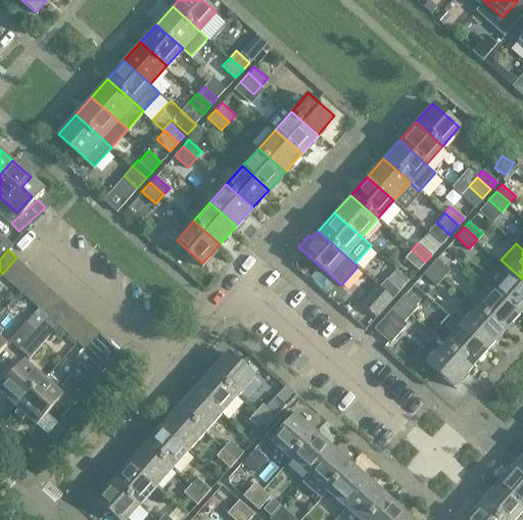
[(425,262),(412,249),(403,258),(417,271),(425,262)]
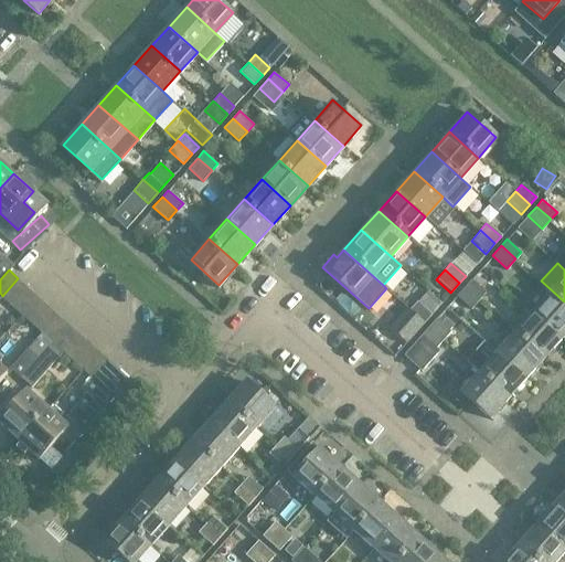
[(18,278),(2,296),(11,304),(28,286),(18,278)]
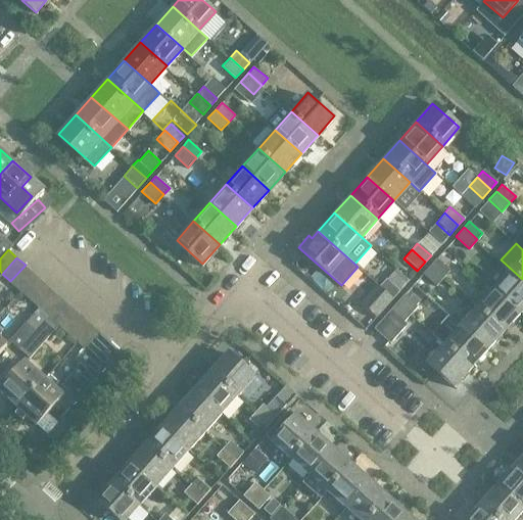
[(431,264),(444,276),(450,270),(436,257),(431,264)]
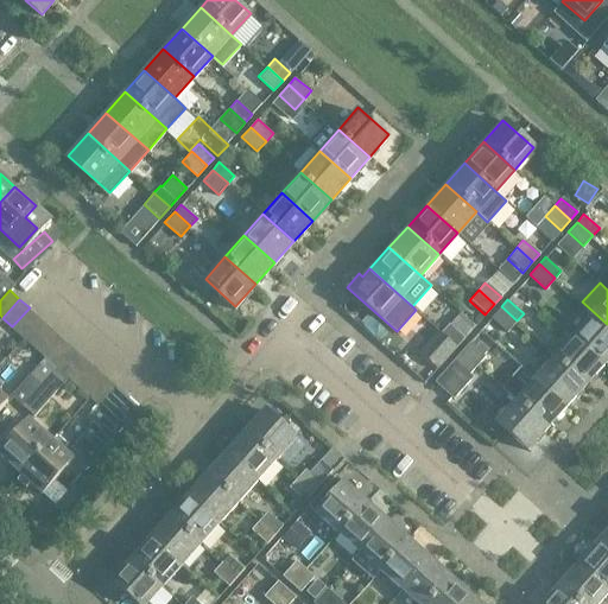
[(590,313),(574,332),(606,361),(607,357),(607,324),(582,302),(581,304),(590,313)]
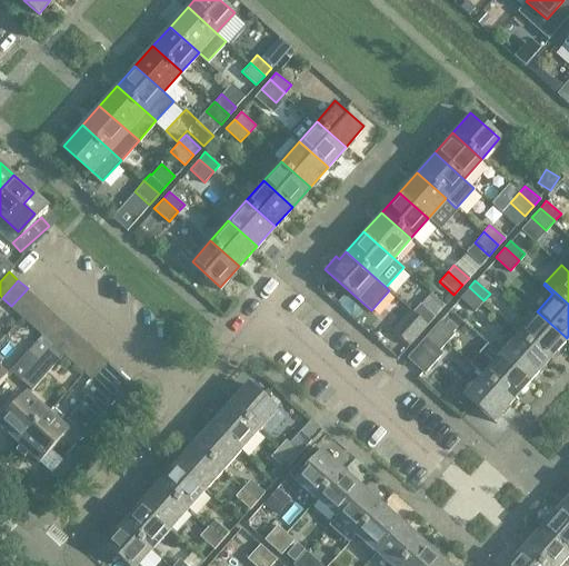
[(469,287),(460,297),(475,310),(483,300),(469,287)]
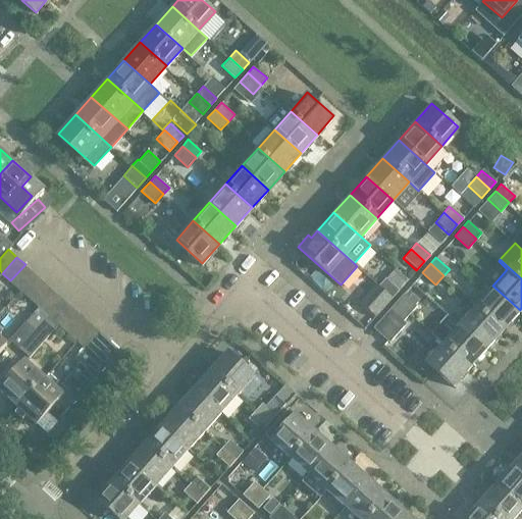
[(34,271),(25,264),(10,280),(19,288),(34,271)]
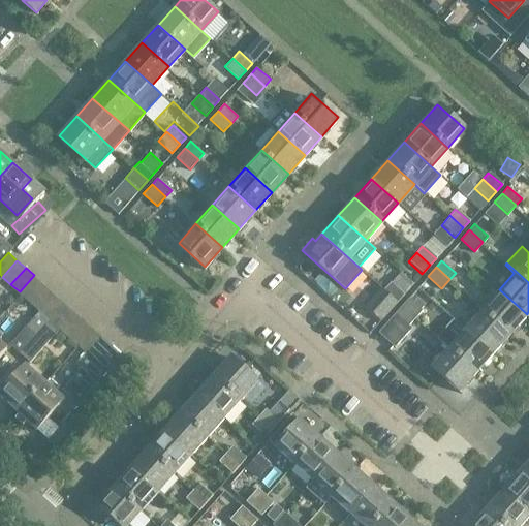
[(34,275),(20,291),(28,300),(42,283),(34,275)]
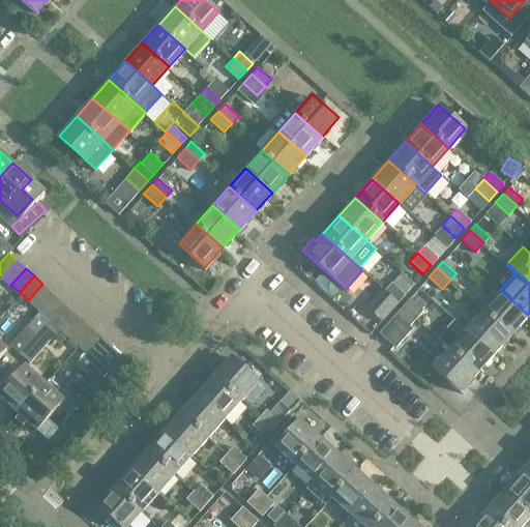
[(390,283),(384,289),(399,301),(404,295),(390,283)]
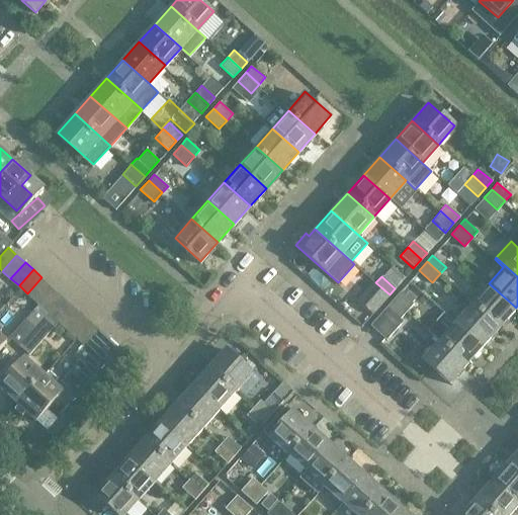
[(41,277),(27,293),(35,301),(50,284),(41,277)]
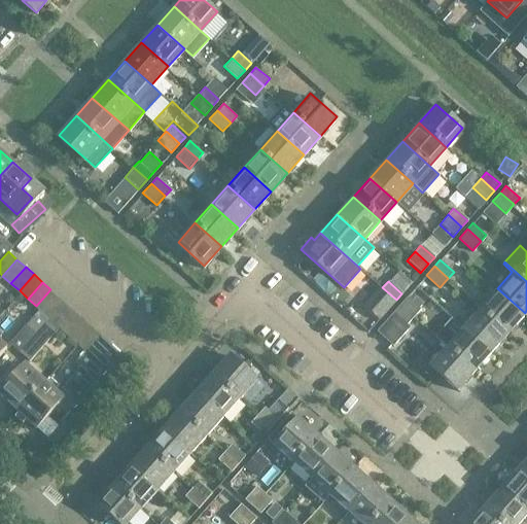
[(389,308),(396,300),(382,287),(380,286),(363,305),(372,313),(379,319),(381,317),(389,308)]
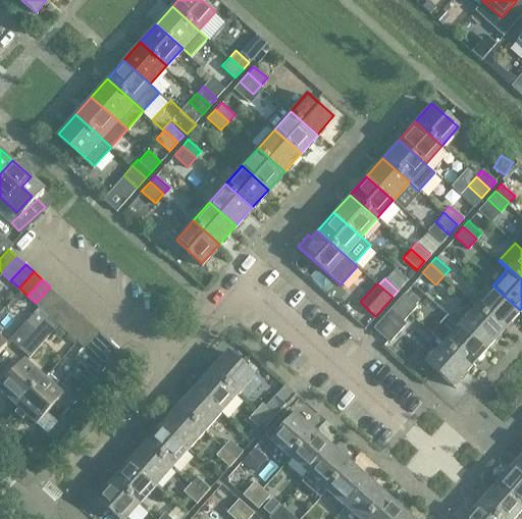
[(492,286),(476,304),(504,328),(520,310),(492,286)]
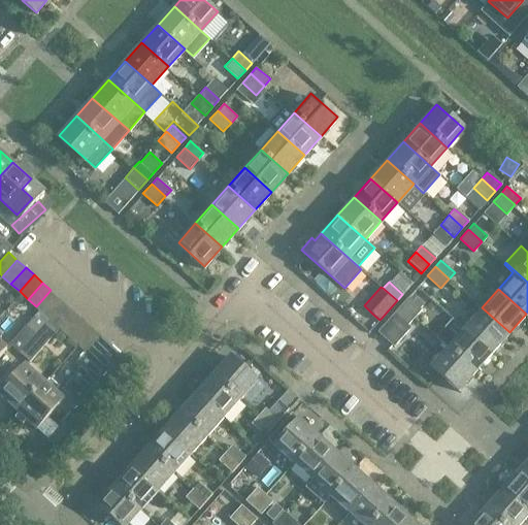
[(51,290),(36,306),(45,314),(60,297),(51,290)]
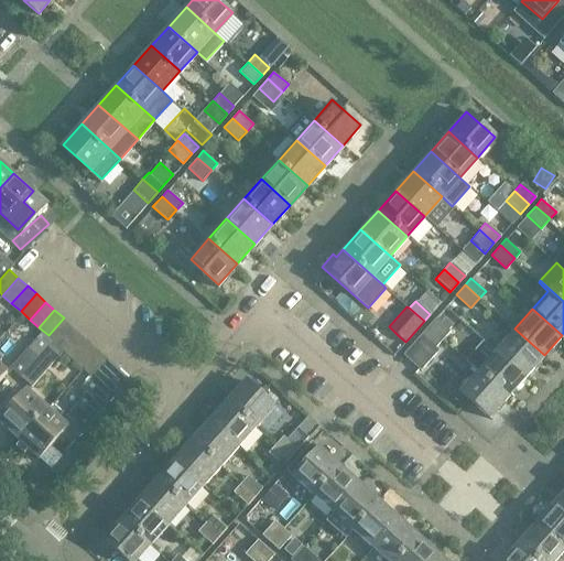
[(451,330),(436,316),(435,316),(430,323),(445,336),(451,330)]
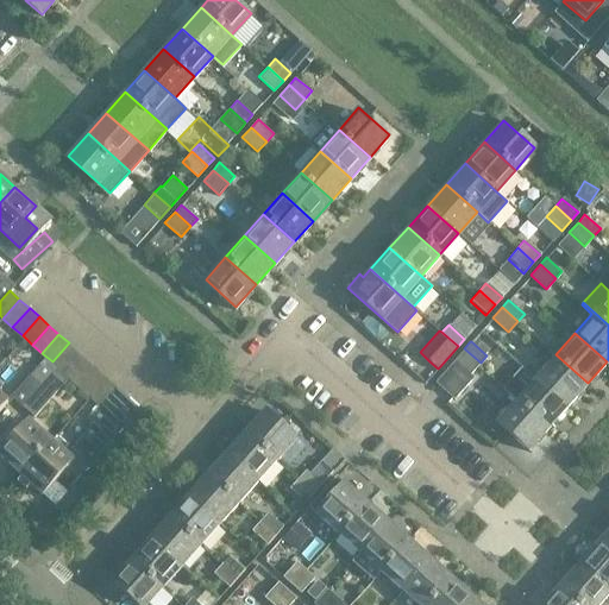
[(69,342),(52,361),(62,370),(79,352),(69,342)]
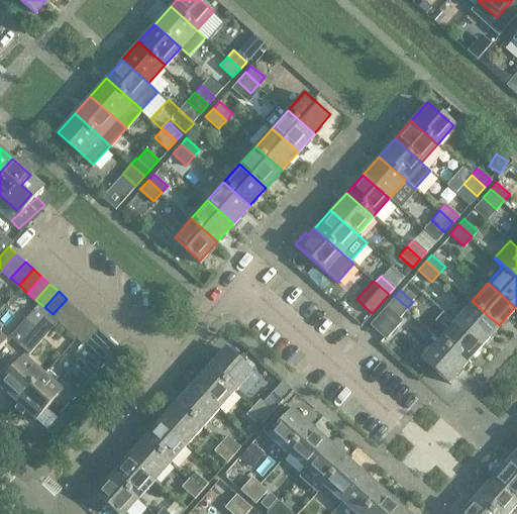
[(394,296),(386,304),(371,322),(387,336),(403,319),(400,316),(408,308),(394,296)]
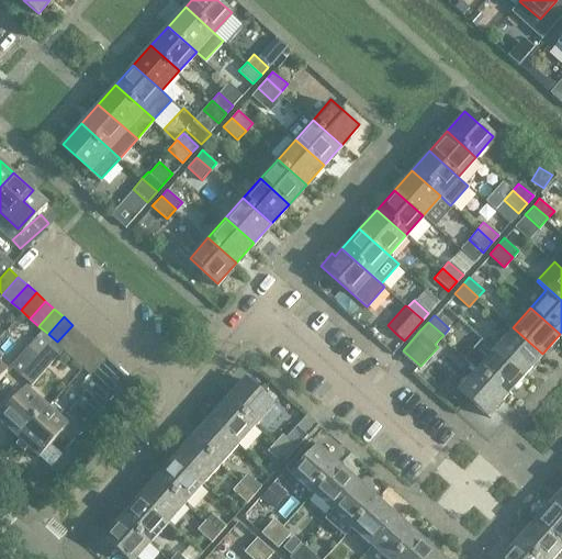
[(72,325),(57,342),(66,349),(81,333),(72,325)]
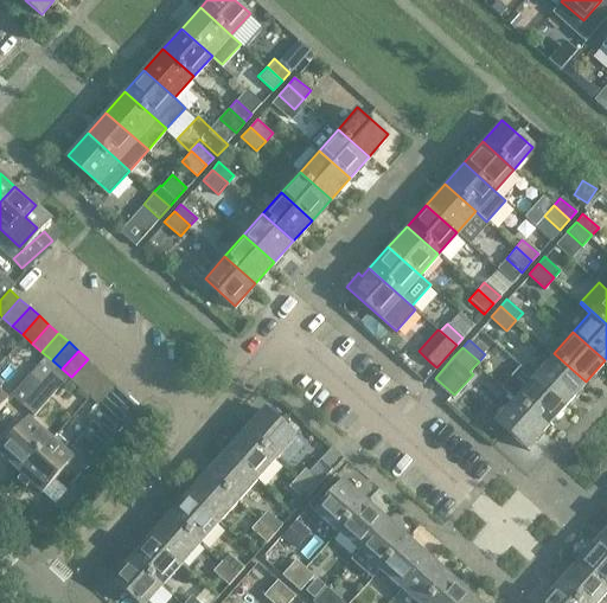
[(554,353),(535,374),(567,402),(586,382),(554,353)]
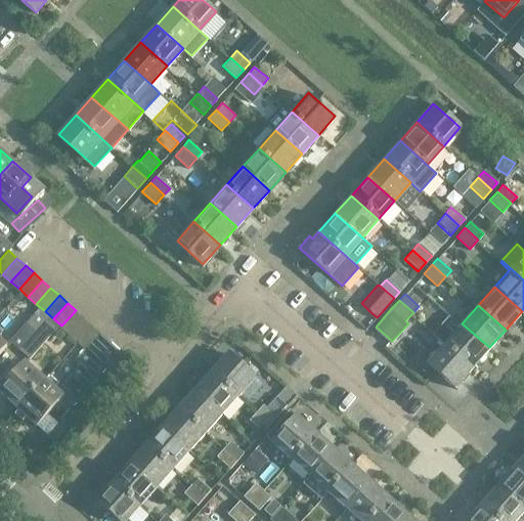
[(37,308),(9,339),(19,348),(47,317),(37,308)]
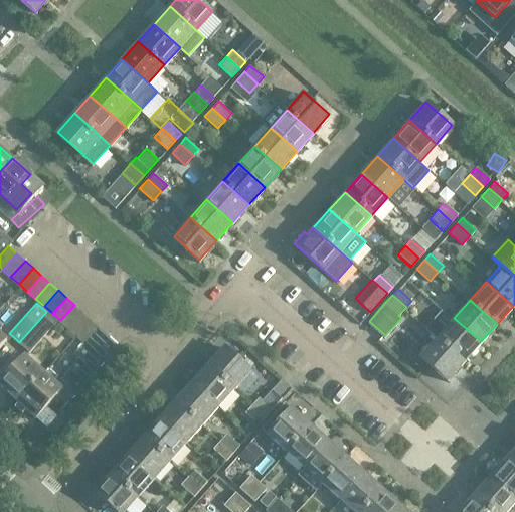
[(74,305),(60,320),(68,327),(82,312),(74,305)]
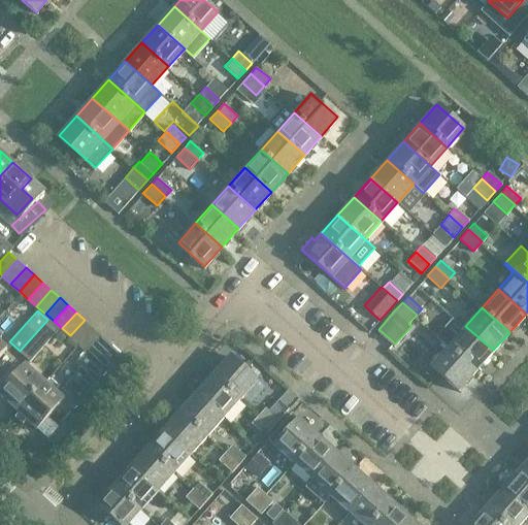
[(493,350),(465,326),(454,316),(437,333),(439,335),(476,368),(493,350)]
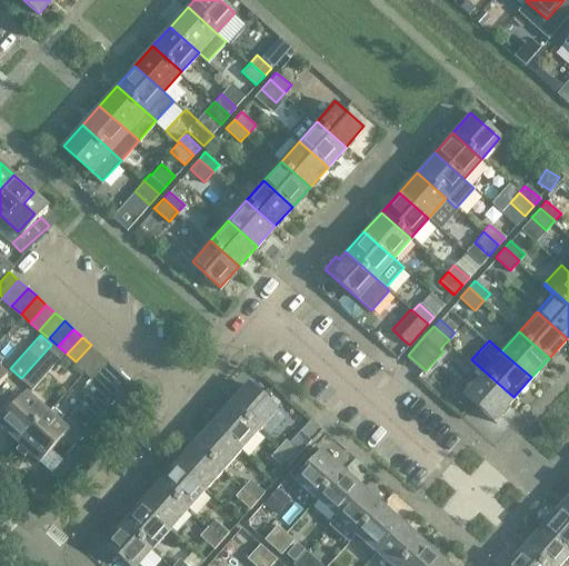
[(51,345),(21,378),(32,388),(62,355),(51,345)]
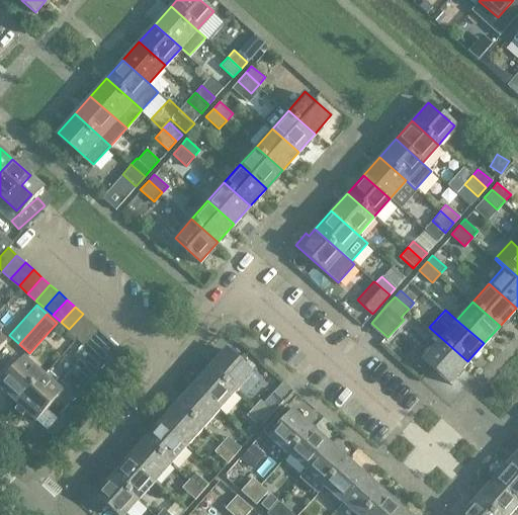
[(84,343),(85,344),(99,329),(91,321),(77,337),(84,343)]
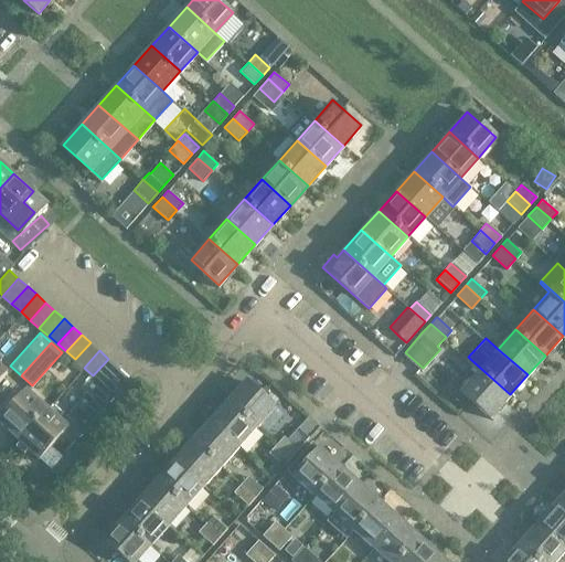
[(108,359),(93,375),(103,384),(118,367),(108,359)]
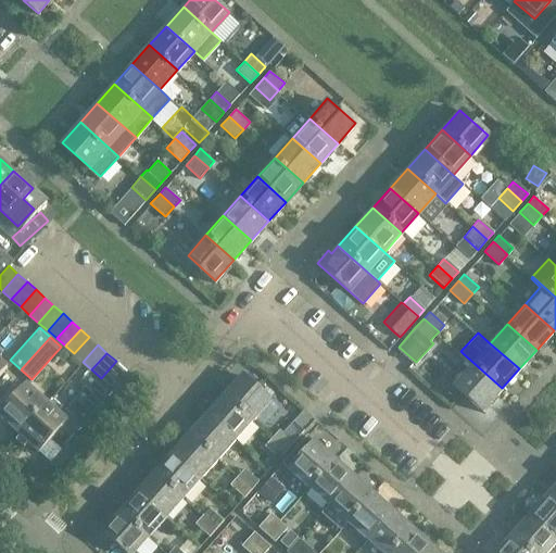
[(483,407),(502,388),(463,353),(463,354),(472,363),(455,382),(483,407)]
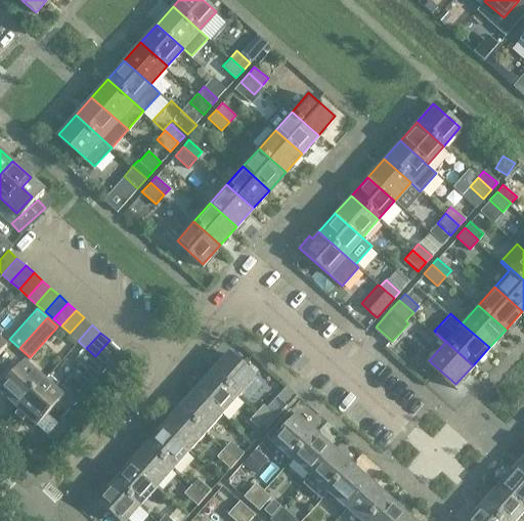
[(110,340),(95,356),(105,365),(120,349),(110,340)]
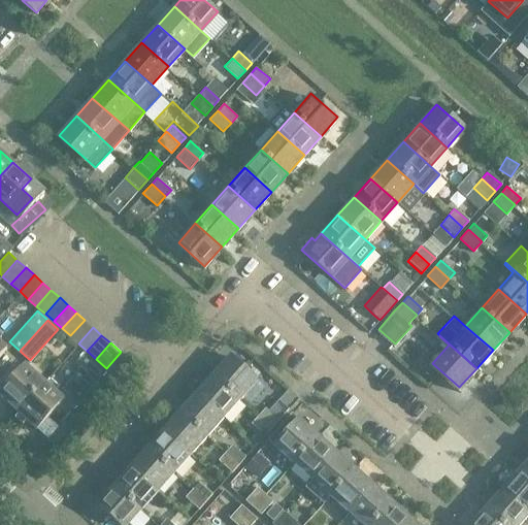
[(44,381),(19,409),(38,427),(48,415),(58,423),(77,401),(78,402),(99,379),(107,369),(106,368),(96,359),(87,351),(86,350),(75,361),(80,365),(58,392),(55,389),(58,385),(48,375),(44,381)]
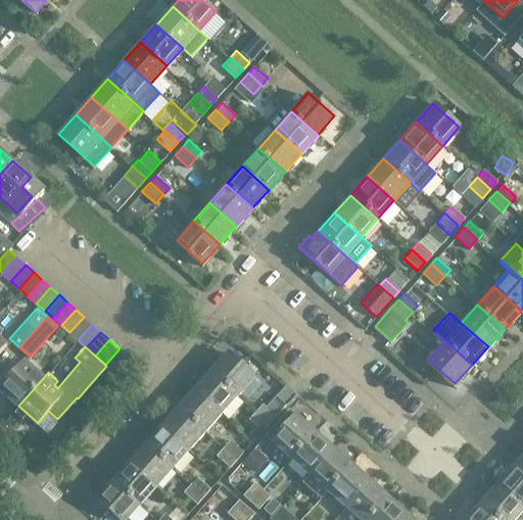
[(228,349),(210,369),(237,392),(254,374),(228,349)]
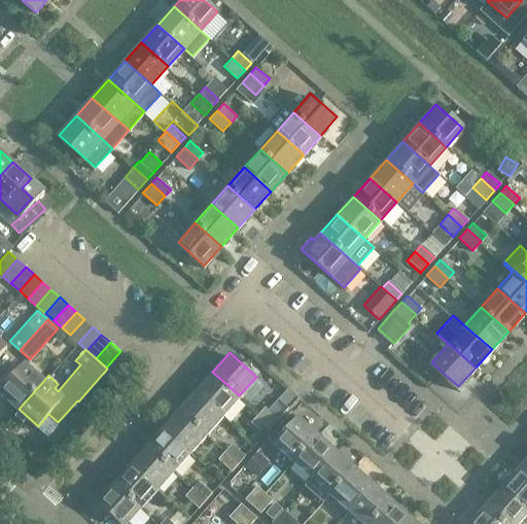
[(0,390),(0,392),(19,409),(44,380),(25,362),(0,390)]
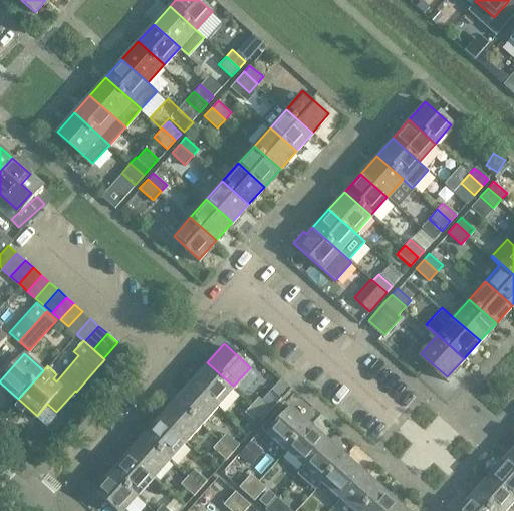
[(233,386),(207,362),(191,380),(217,404),(233,386)]
